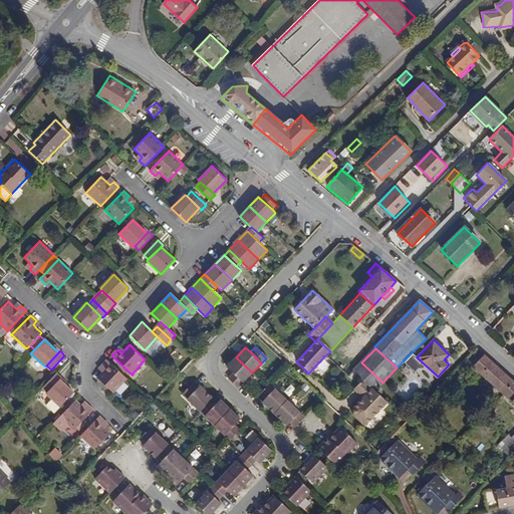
[(513,383),(513,381),(483,354),(472,367),(504,396),(513,383)]
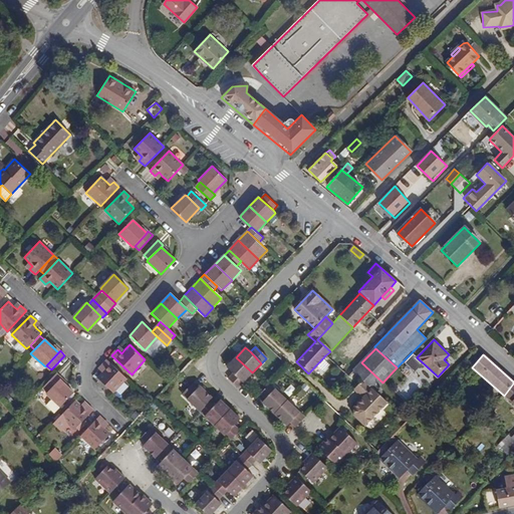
[(243,382),(252,372),(236,357),(227,366),(232,372),(243,382)]
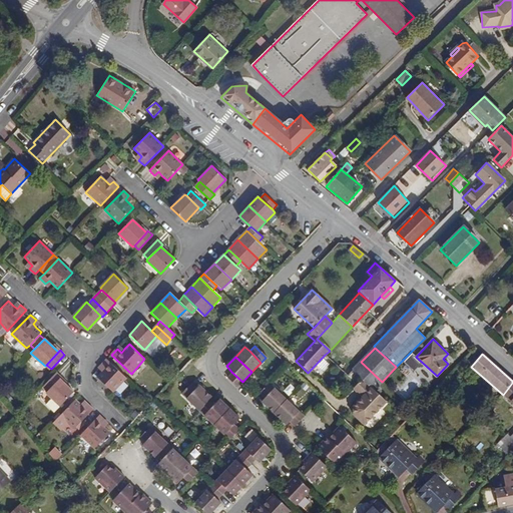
[(97,377),(103,383),(113,392),(126,378),(107,359),(102,365),(105,369),(102,372),(97,377)]
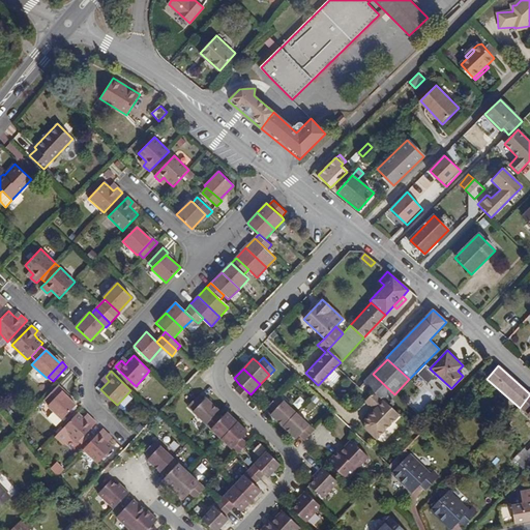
[(394,394),(373,374),(364,382),(374,391),(386,403),(394,394)]
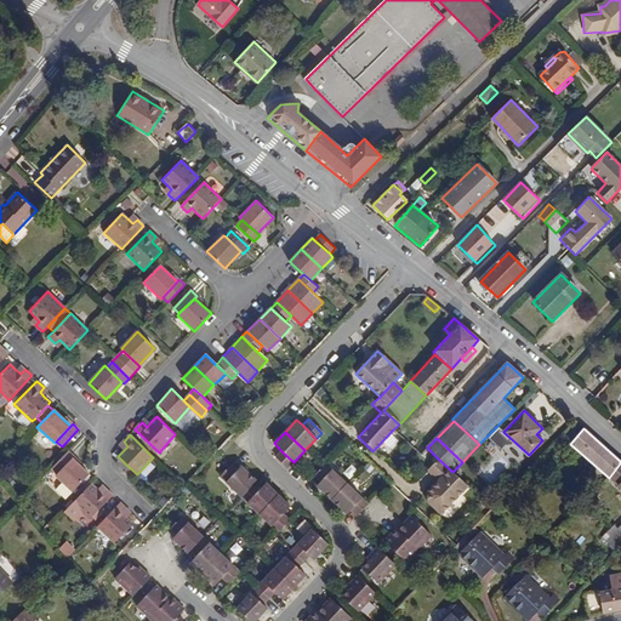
[(57,474),(73,457),(74,456),(68,450),(52,467),(57,474)]
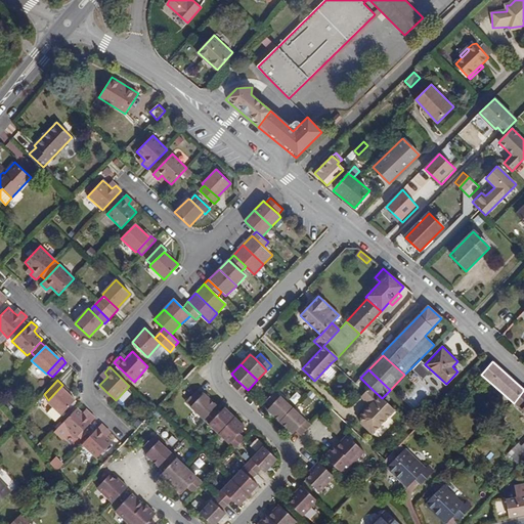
[(248,390),(236,380),(230,385),(242,396),(248,390)]
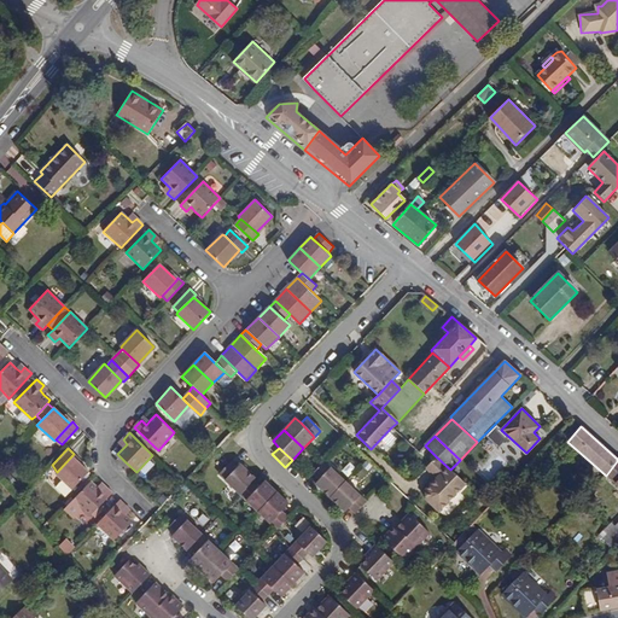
[(560,467),(542,450),(530,464),(548,481),(560,467)]
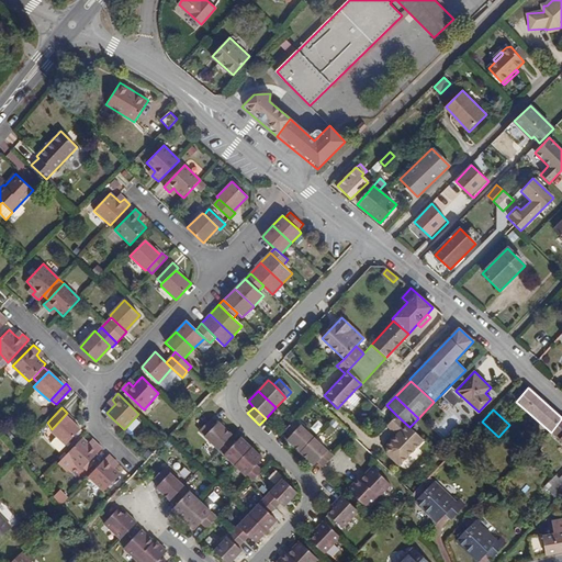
[(66,414),(52,429),(51,430),(66,446),(81,429),(66,414)]
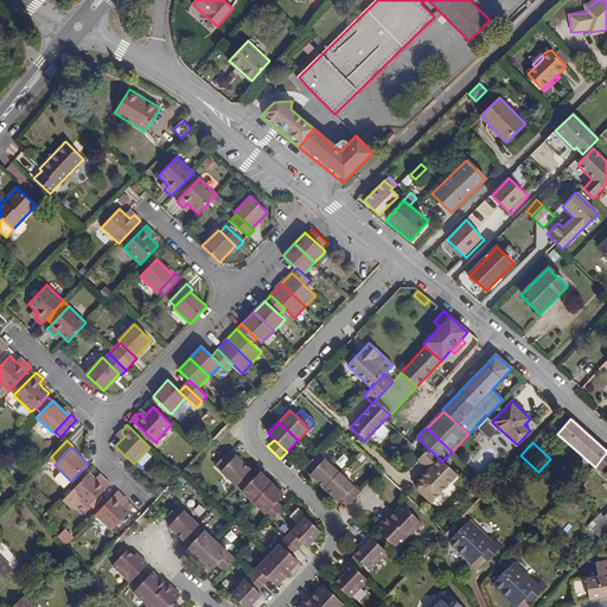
[(458,475),(443,462),(442,461),(428,448),(417,461),(428,471),(417,484),(417,491),(432,504),(458,475)]
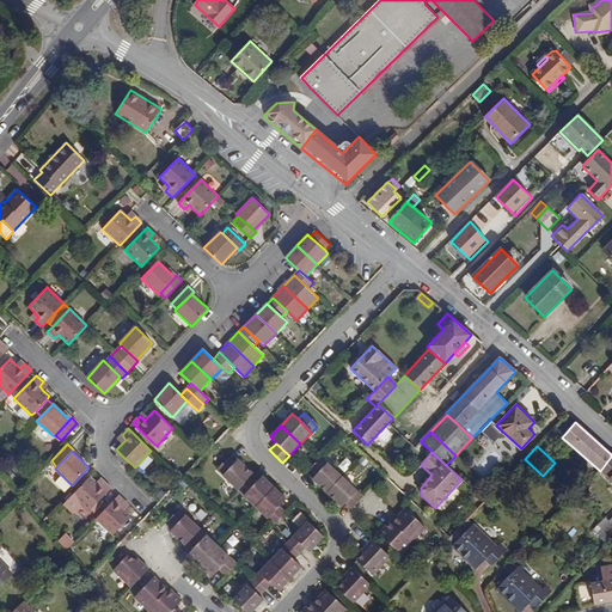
[(611,457),(600,471),(609,478),(611,475),(611,457)]
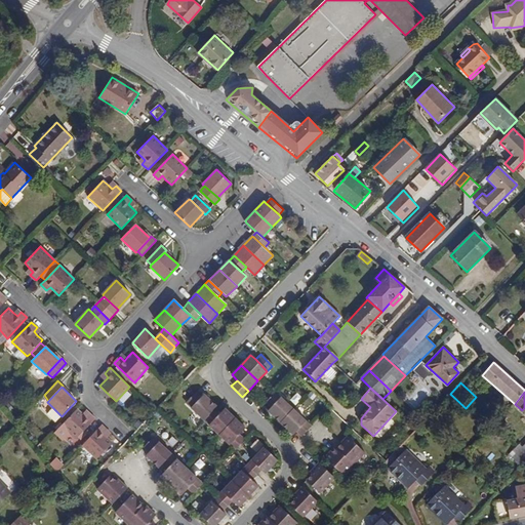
[(270,408),(279,399),(274,394),(273,395),(265,404),(270,408)]
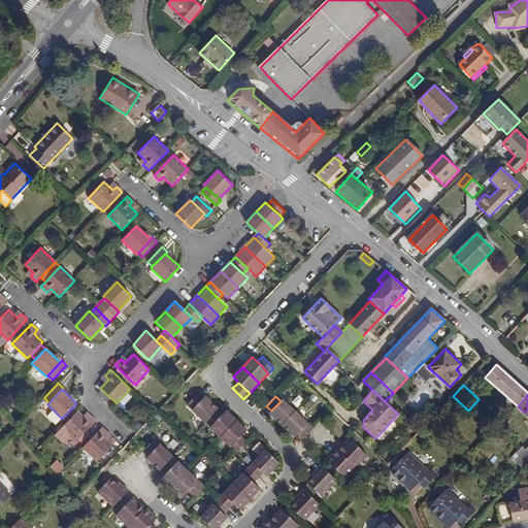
[(190,411),(199,402),(194,397),(185,407),(190,411)]
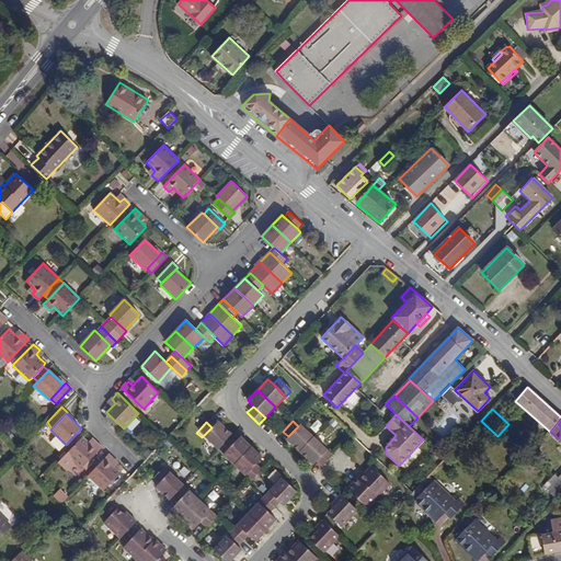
[(212,427),(202,437),(216,450),(226,441),(229,437),(216,423),(212,427)]
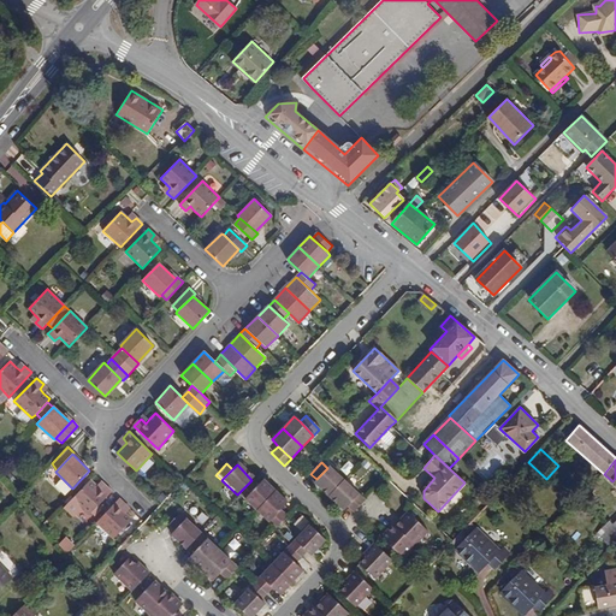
[(327,468),(317,479),(312,484),(327,498),(342,481),(327,468)]
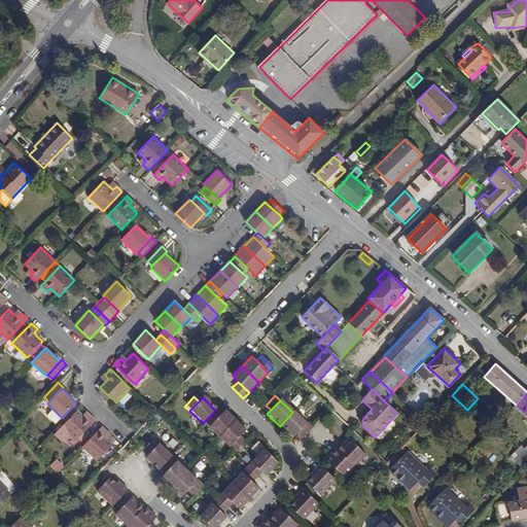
[(526,409),(524,412),(526,414),(526,447),(525,449),(522,446),(512,456),(524,468),(526,464),(526,409)]
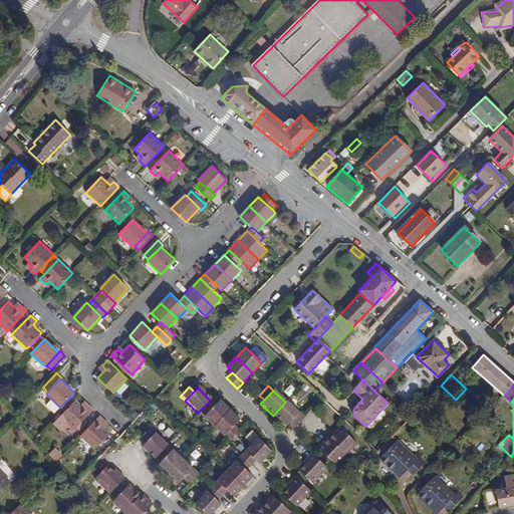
[(80,406),(75,401),(60,417),(74,430),(93,411),(87,405),(84,409),(80,406)]
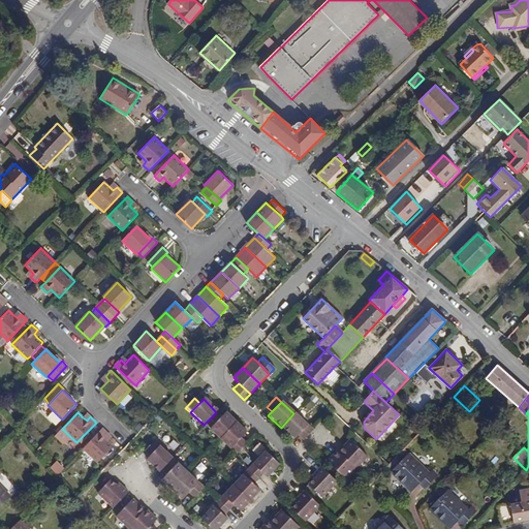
[(218,421),(209,430),(219,440),(235,424),(224,413),(218,421)]
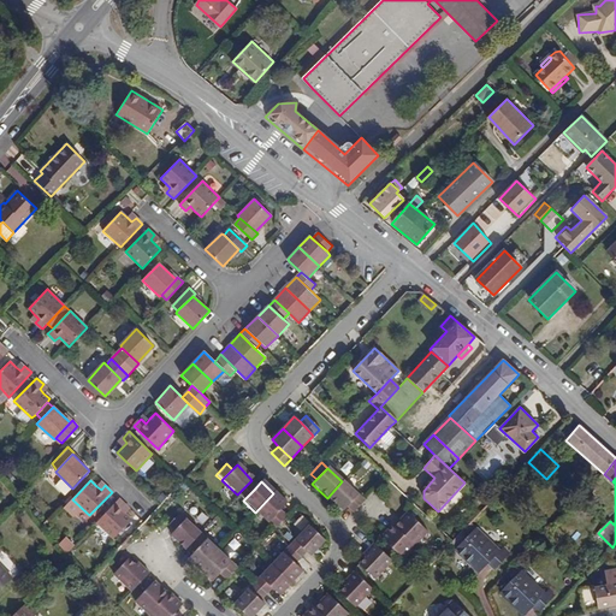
[(347,508),(356,496),(342,481),(327,498),(342,511),(347,508)]
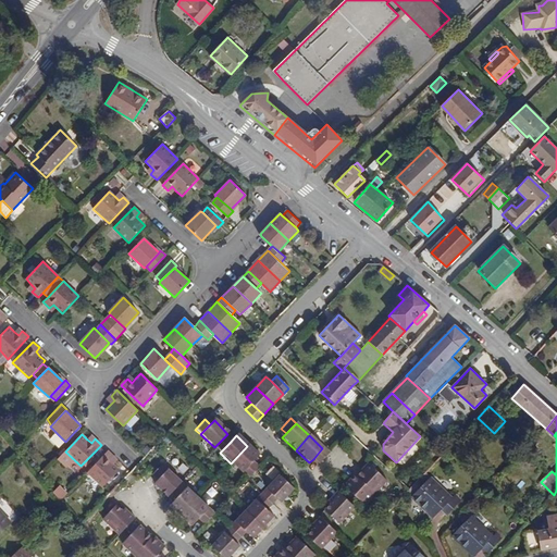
[(220,453),(230,443),(224,437),(214,447),(220,453)]
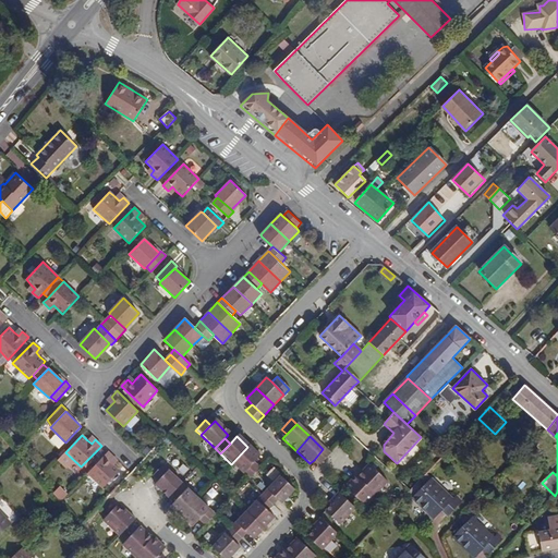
[(242,474),(252,464),(258,457),(247,447),(231,464),(242,474)]
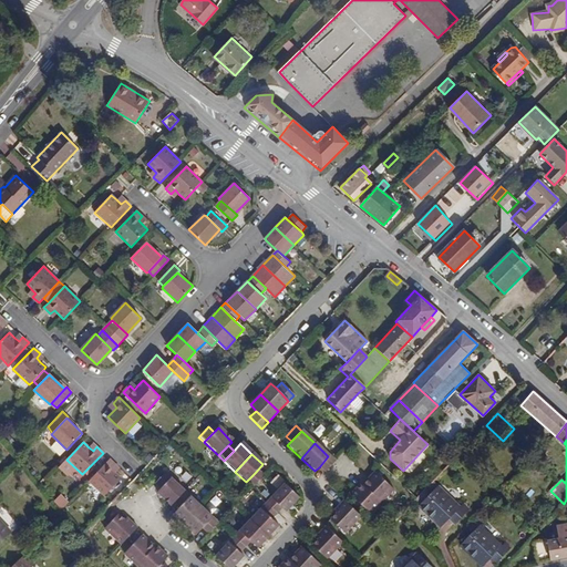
[(328,456),(319,467),(325,473),(334,462),(328,456)]
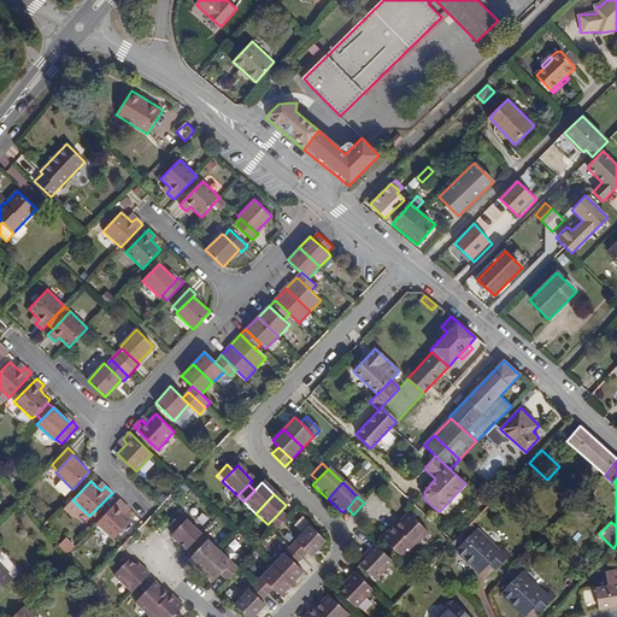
[(119,499),(97,523),(115,540),(133,521),(125,515),(122,511),(125,506),(119,499)]
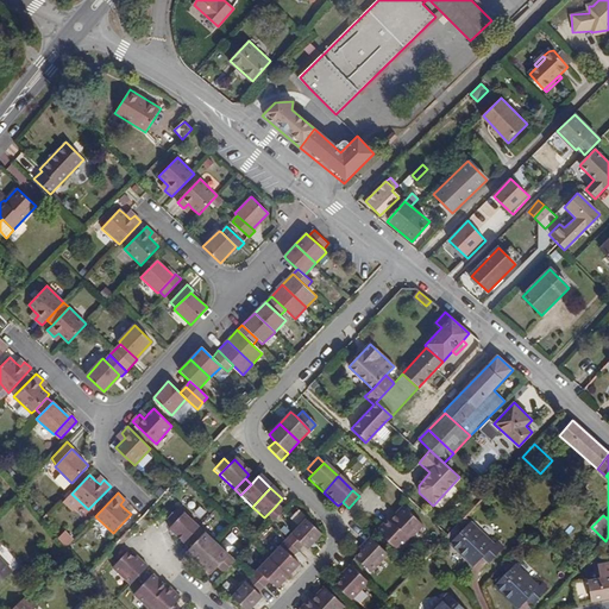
[(174,523),(186,512),(179,506),(168,518),(174,523)]
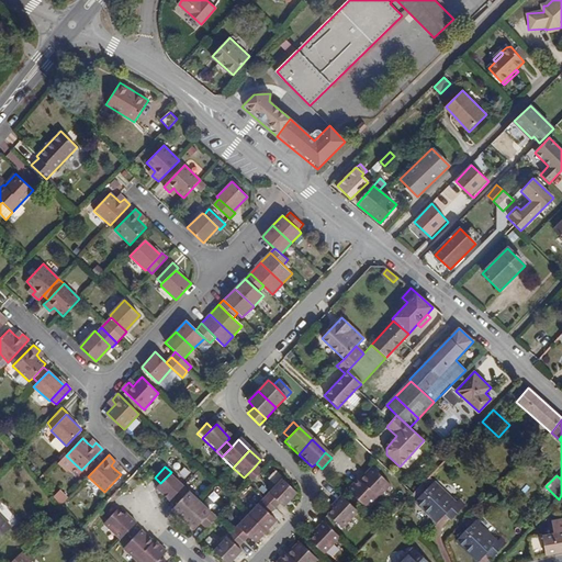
[(254,468),(244,478),(249,483),(259,472),(254,468)]
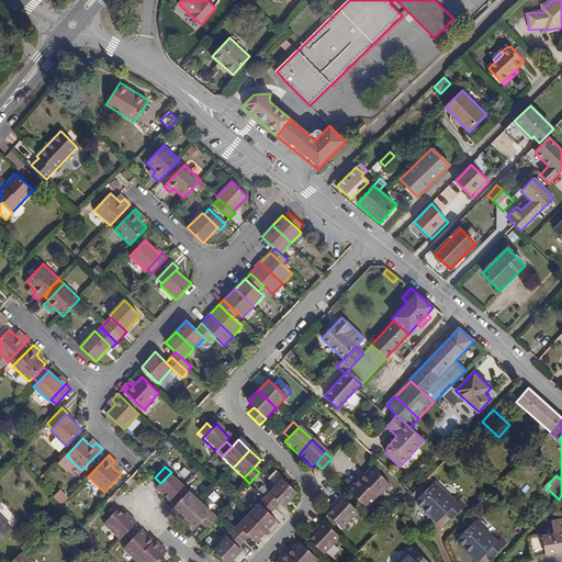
[(360,480),(380,497),(391,485),(372,468),(360,480)]
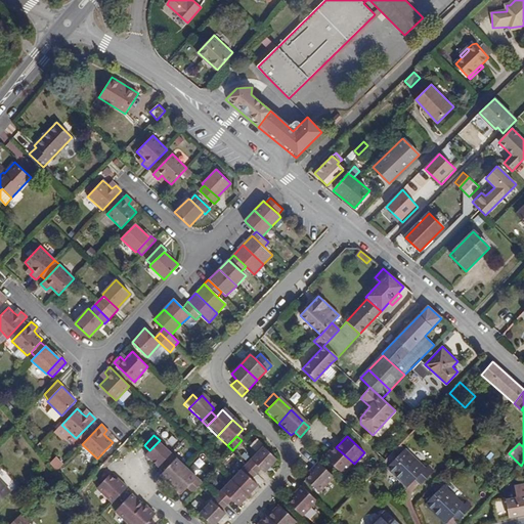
[(160,440),(149,450),(146,454),(159,466),(163,463),(172,452),(160,440)]
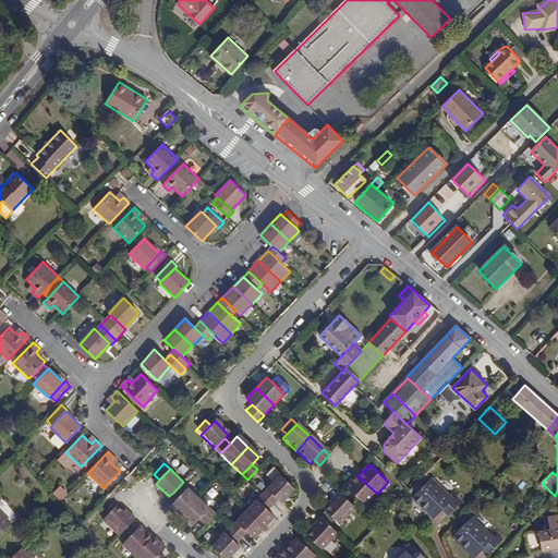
[(267,489),(277,499),(281,504),(295,488),(281,474),(267,489)]
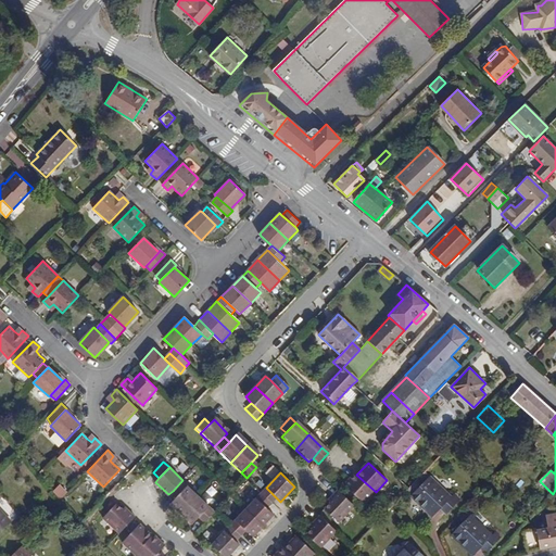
[(364,504),(376,492),(356,475),(355,474),(344,484),(364,504)]
